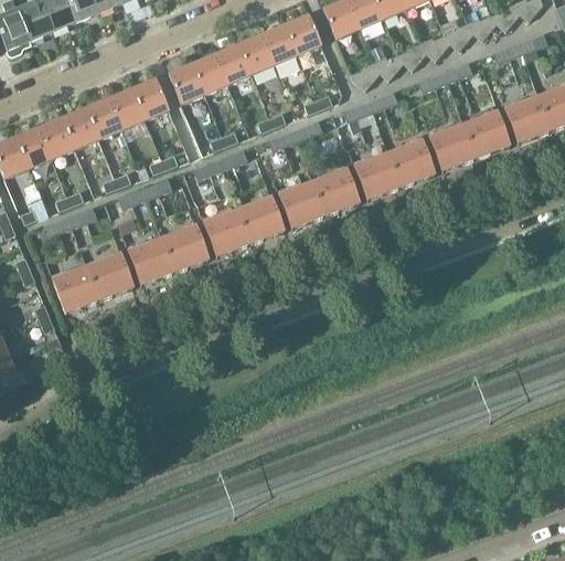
[(29,42),(17,10),(12,0),(2,3),(7,14),(0,17),(0,33),(7,51),(8,51),(9,54),(12,56),(21,52),(22,50),(21,45),(29,42)]
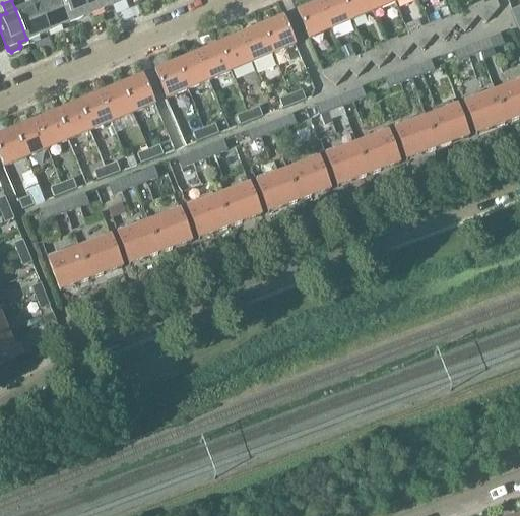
[(15,9),(26,39),(49,29),(37,0),(15,9)]
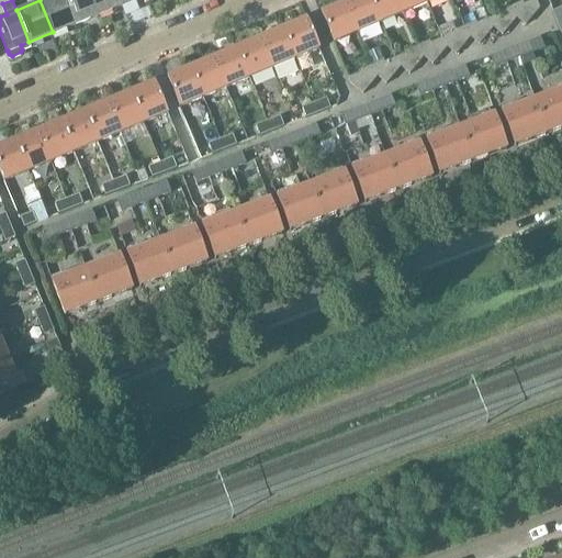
[(40,0),(53,32),(76,22),(67,0),(40,0)]
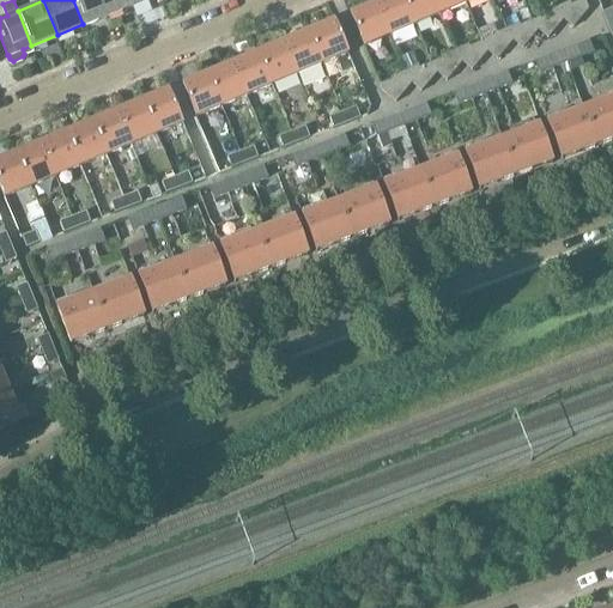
[(73,0),(83,24),(108,13),(102,0),(73,0)]
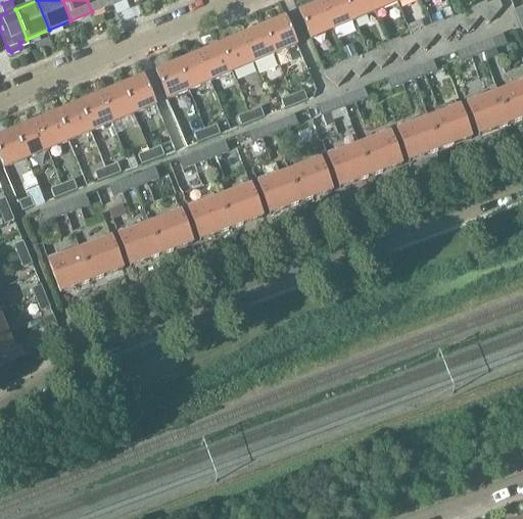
[(87,0),(92,11),(113,3),(112,0),(87,0)]
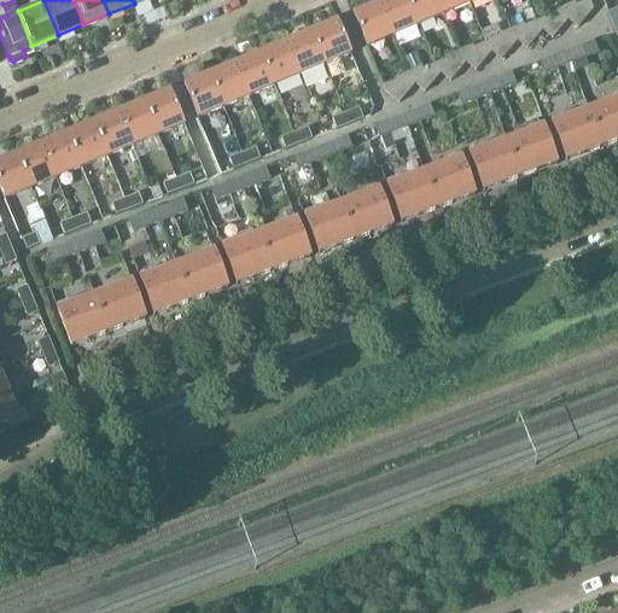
[(380,0),(354,11),(367,44),(394,33),(380,0)]
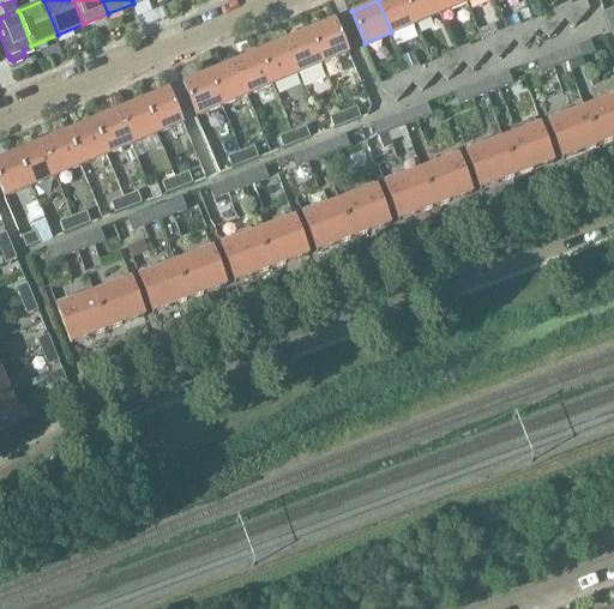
[(378,0),(391,32),(416,22),(407,0),(378,0)]
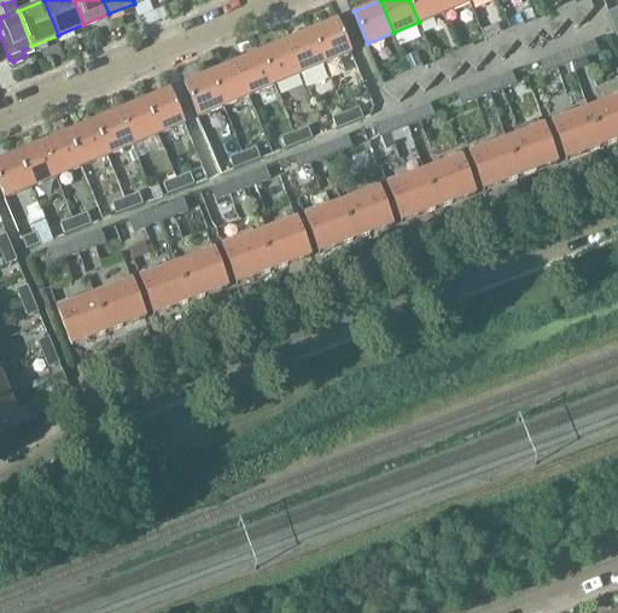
[(409,0),(419,22),(444,11),(439,0),(409,0)]
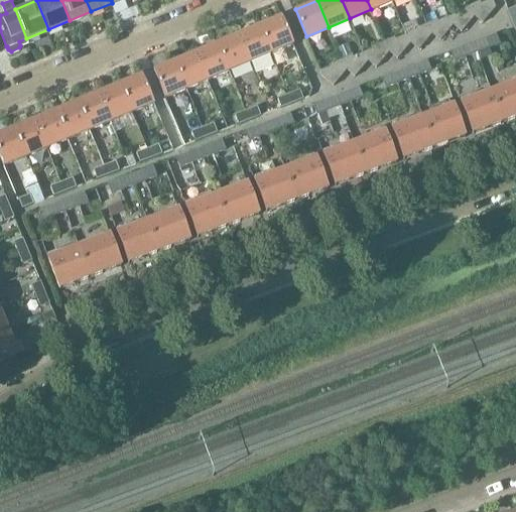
[(367,0),(371,9),(392,0),(367,0)]
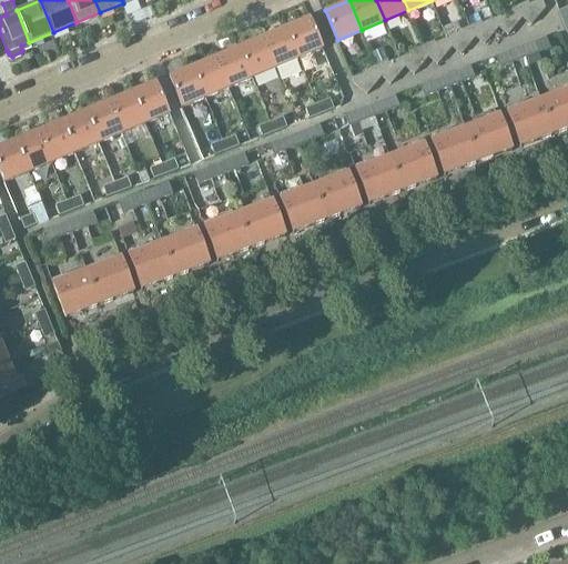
[(524,0),(517,3),(521,13),(530,21),(545,3),(543,0),(529,0),(524,0)]
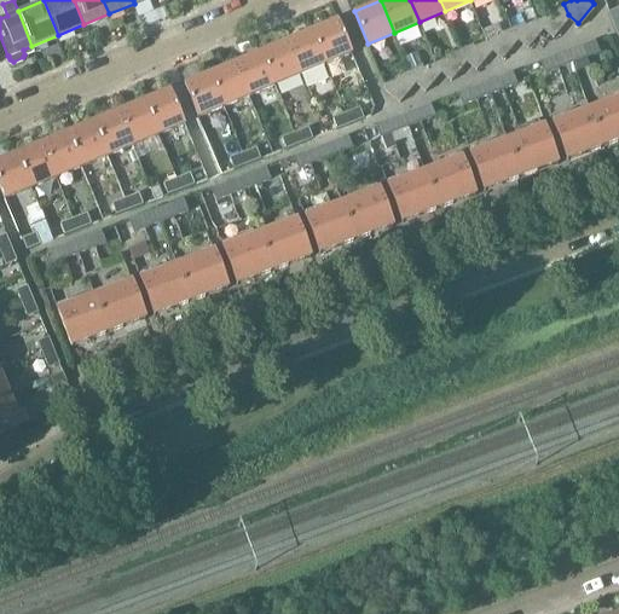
[(568,15),(563,4),(550,9),(551,11),(539,16),(543,25),(553,34),(568,15)]
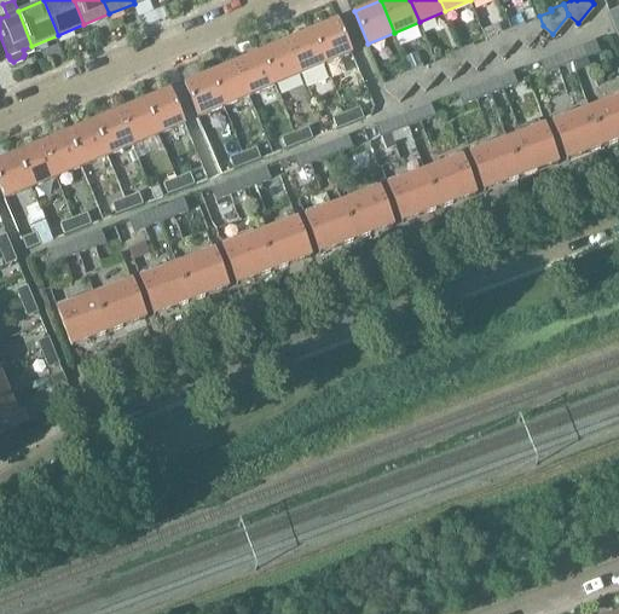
[(543,25),(539,16),(525,22),(525,19),(512,24),(516,36),(527,45),(543,25)]
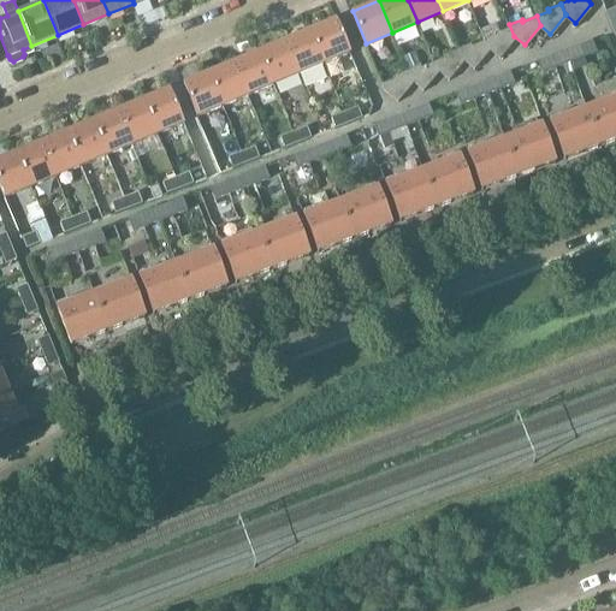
[(311,29),(324,60),(350,49),(337,18),(311,29)]
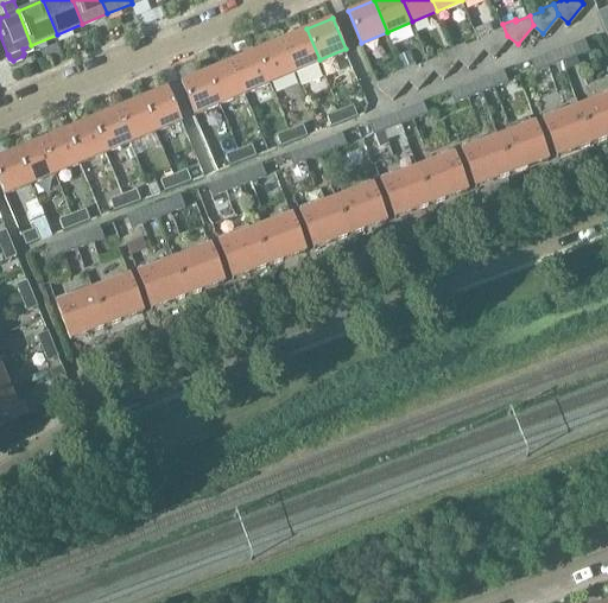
[(507,36),(502,24),(489,30),(491,32),(479,37),(483,46),(492,54),(507,36)]
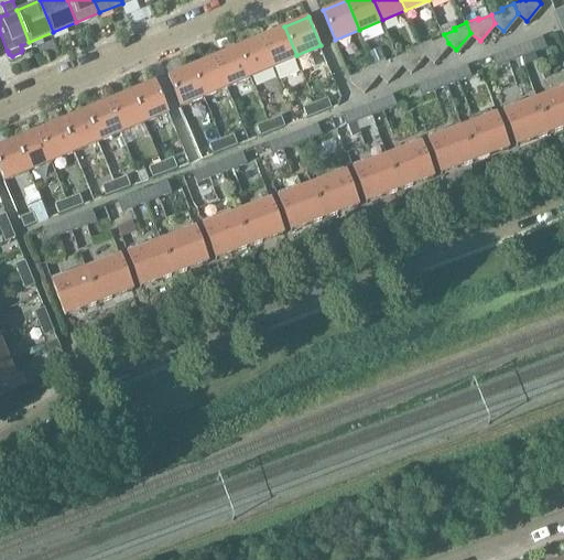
[(261,35),(273,65),(296,55),(284,27),(261,35)]
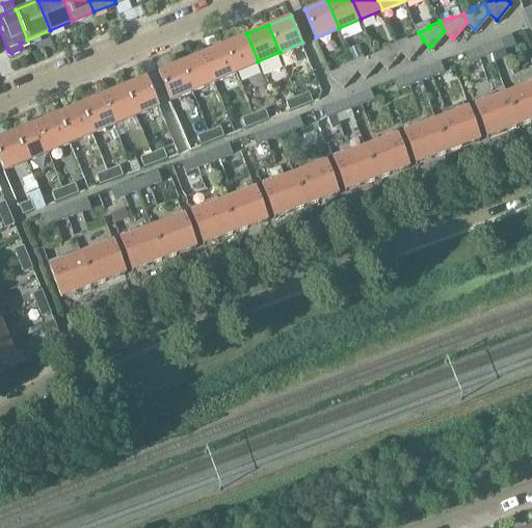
[(423,41),(419,32),(408,36),(406,35),(397,40),(401,50),(409,56),(423,41)]
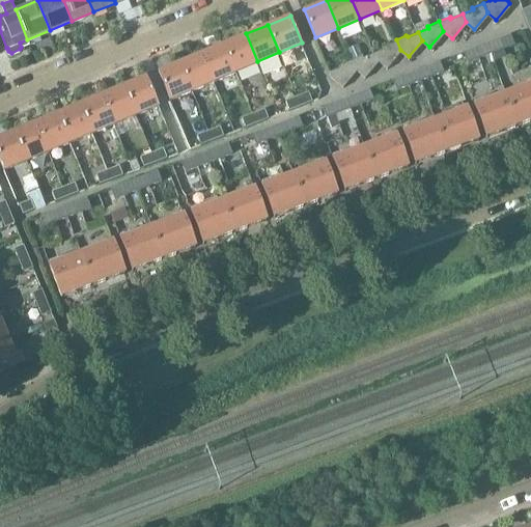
[(499,36),(503,46),(514,42),(510,32),(499,36)]
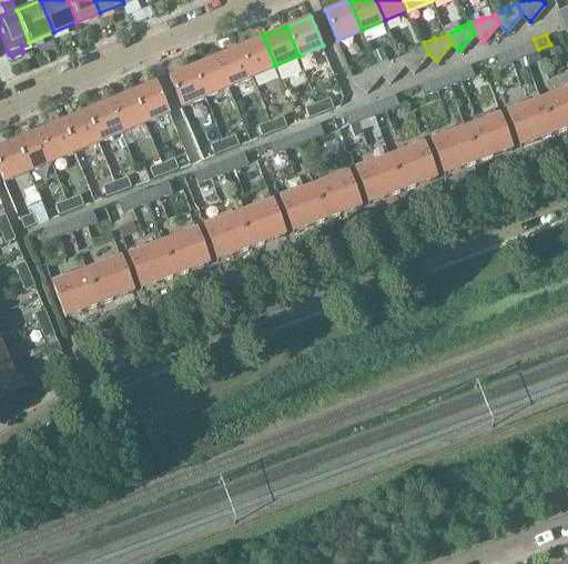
[(240,46),(252,76),(275,66),(263,36),(240,46)]
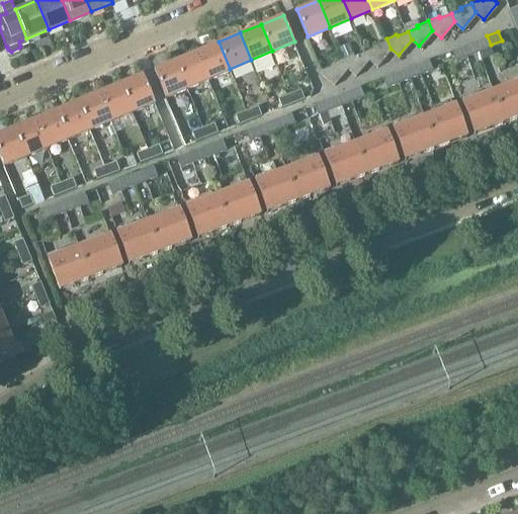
[(476,39),(479,49),(491,45),(487,35),(476,39)]
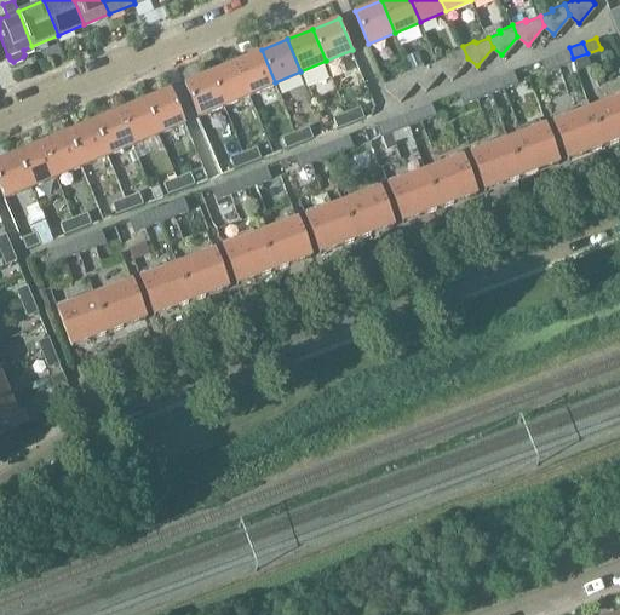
[(468,58),(463,46),(448,52),(448,55),(438,59),(442,69),(452,76),(468,58)]
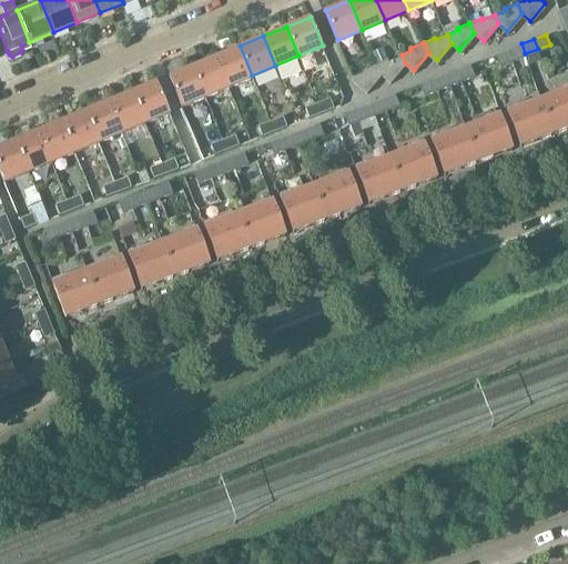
[(509,49),(513,59),(525,53),(521,43),(509,49)]
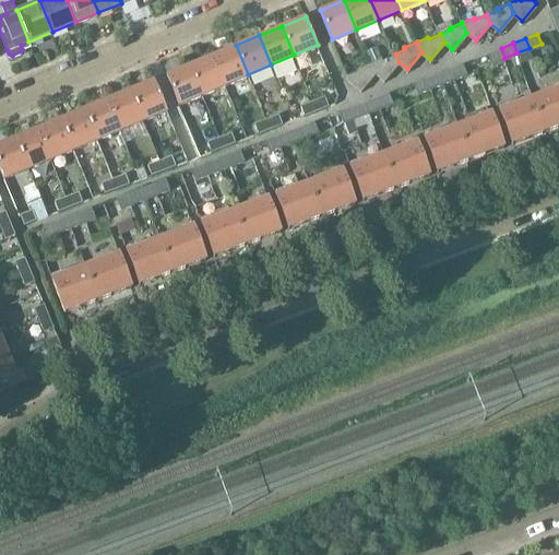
[(248,74),(236,45),(213,55),(226,84),(224,84),(227,92),(237,89),(234,80),(248,74)]
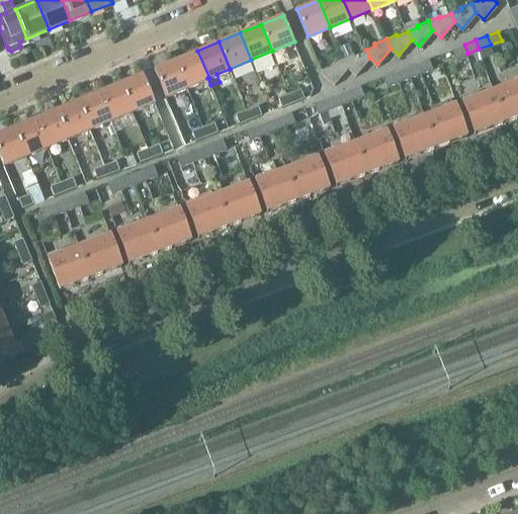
[(348,41),(339,46),(343,57),(353,53),(348,41)]
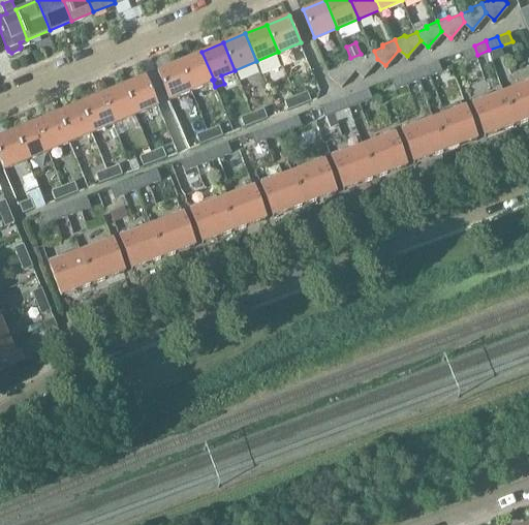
[(474,45),(463,50),(466,59),(477,55),(474,45)]
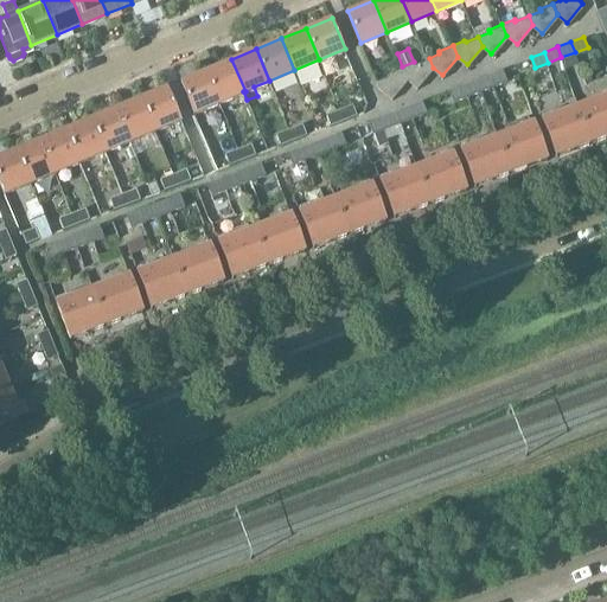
[(433,68),(429,58),(415,64),(414,62),(402,66),(408,78),(417,85),(433,68)]
